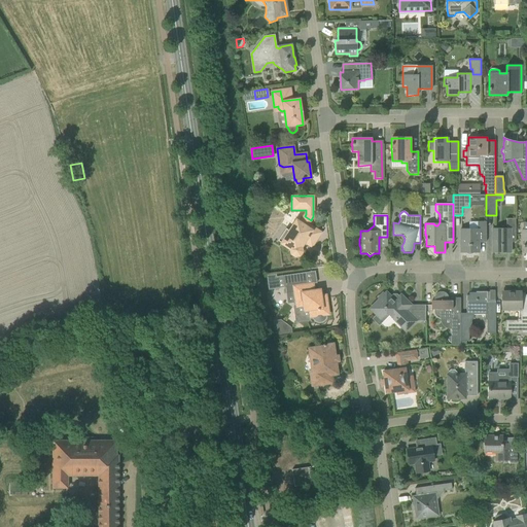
[(515,242),(515,232),(515,218),(506,218),(506,229),(492,229),(492,252),(511,252),(511,242),(515,242)]
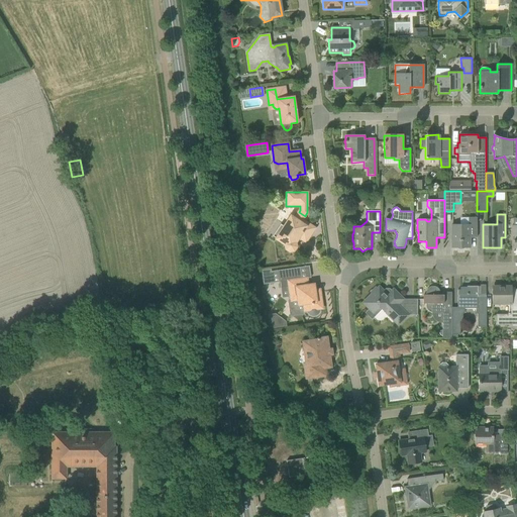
[(299,222),(294,219),(291,216),(284,227),(277,239),(276,239),(285,244),(286,249),(289,251),(294,250),(296,247),(295,242),(299,237),(305,242),(314,228),(302,220),(301,219),(299,222)]
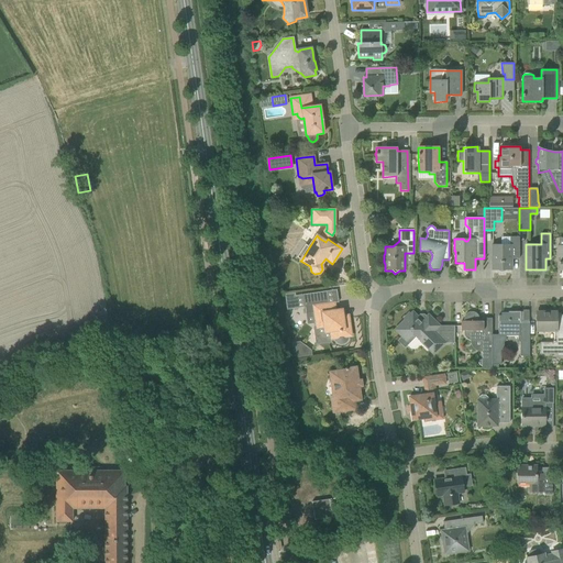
[(519,258),(519,247),(519,236),(509,236),(509,245),(492,245),(492,269),(497,269),(498,271),(499,272),(500,273),(503,273),(504,272),(506,271),(507,269),(511,269),(511,258),(519,258)]
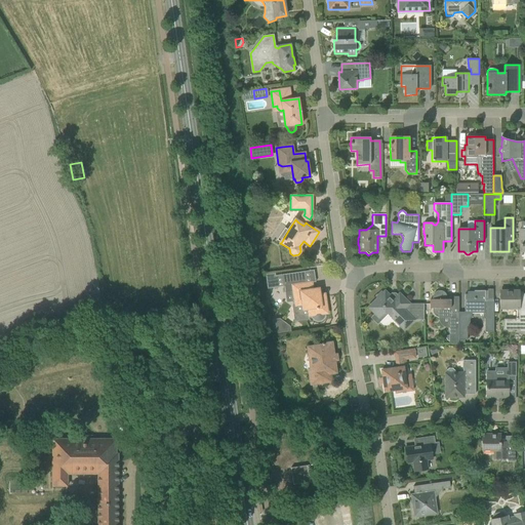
[(327,314),(324,294),(319,295),(319,289),(313,289),(312,283),(307,283),(305,272),(294,273),(282,275),(284,286),(285,292),(293,291),(294,300),(295,308),(293,308),(294,320),(308,319),(308,317),(313,317),(314,318),(314,319),(315,320),(316,320),(319,321),(320,320),(321,320),(322,319),(323,319),(323,318),(324,317),(324,316),(324,314),(327,314)]
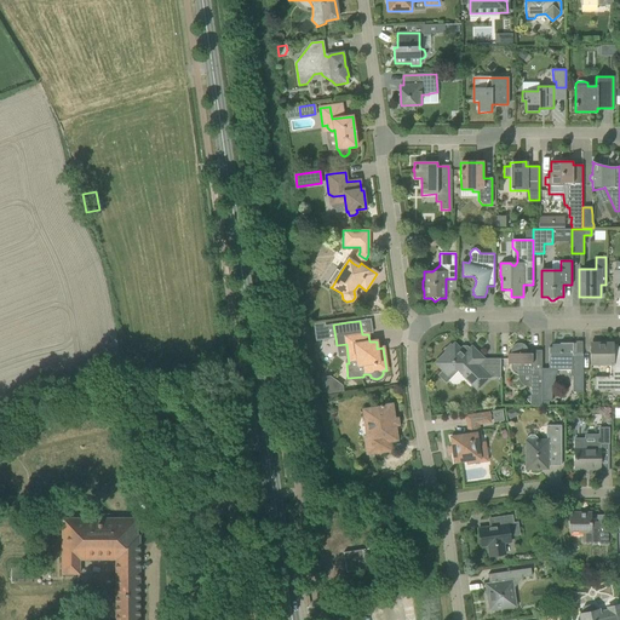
[(327,339),(326,326),(325,322),(314,325),(316,340),(327,339)]
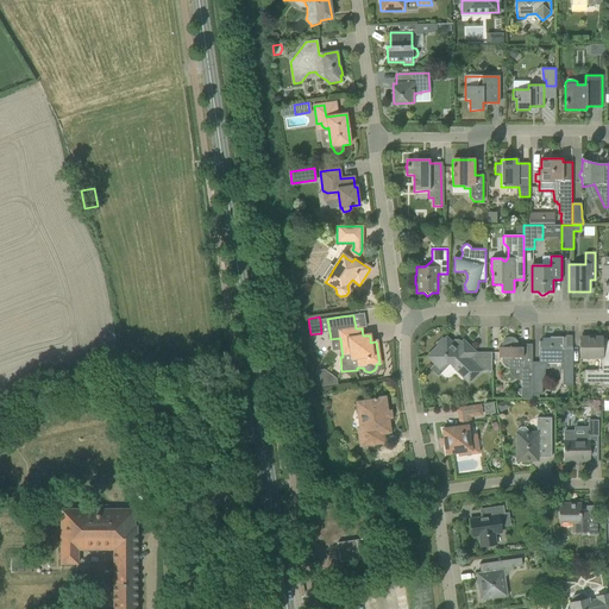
[(572,385),(572,360),(572,349),(563,349),(563,337),(550,337),(550,339),(542,339),(542,341),(539,341),(539,370),(545,370),(547,368),(547,360),(548,359),(558,359),(560,360),(560,368),(563,370),(563,385),(572,385)]
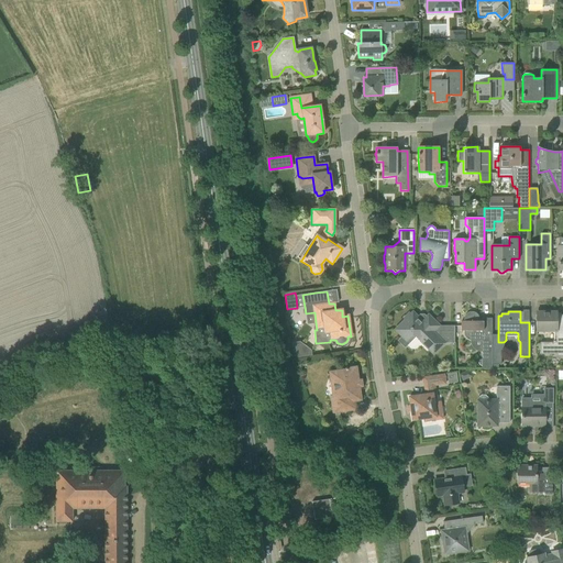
[(562,355),(562,315),(556,315),(556,311),(538,311),(538,315),(536,315),(536,326),(536,331),(555,331),(555,341),(553,341),(553,342),(540,342),(540,354),(562,354),(562,356),(562,355)]
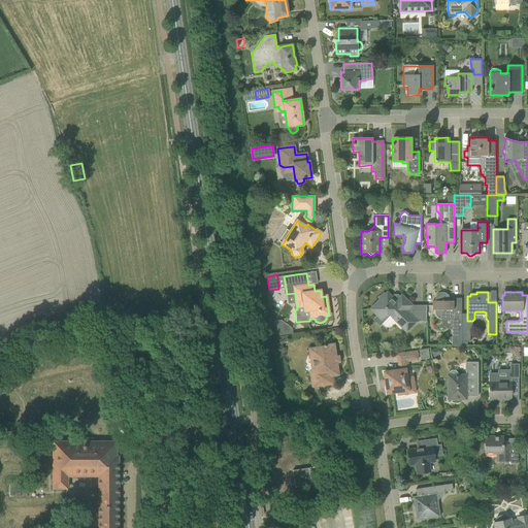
[(406,311),(411,305),(401,295),(398,299),(397,298),(394,298),(393,299),(387,293),(385,294),(384,293),(377,298),(380,300),(370,309),(377,316),(373,320),(380,325),(384,322),(383,318),(382,316),(386,311),(406,332),(417,322),(406,311)]
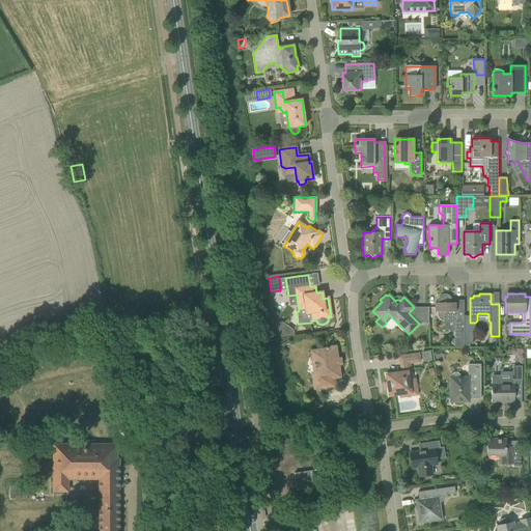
[(464,327),(464,315),(464,300),(454,300),(454,303),(452,303),(452,301),(451,300),(451,298),(450,297),(448,296),(447,295),(445,295),(444,295),(442,295),(441,296),(439,297),(438,298),(438,300),(437,302),(437,303),(435,303),(435,312),(437,312),(437,313),(438,316),(439,318),(441,320),(443,322),(444,323),(444,324),(444,326),(445,327),(446,328),(447,329),(449,330),(450,331),(451,331),(452,332),(454,332),(454,339),(453,339),(452,339),(452,340),(451,341),(451,342),(451,343),(452,343),(452,344),(453,344),(454,344),(454,347),(464,347),(464,344),(464,327)]
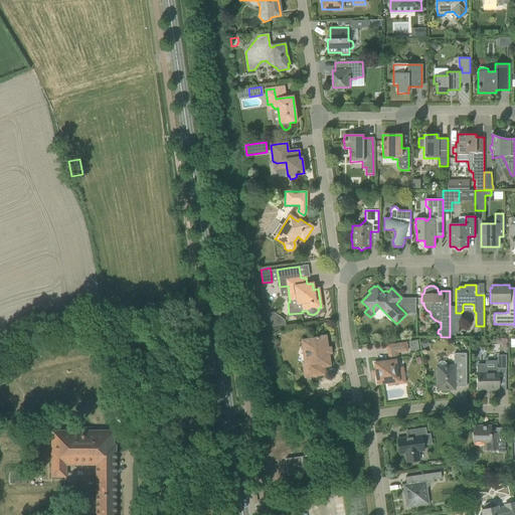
[(459,334),(459,317),(450,317),(450,334),(459,334)]
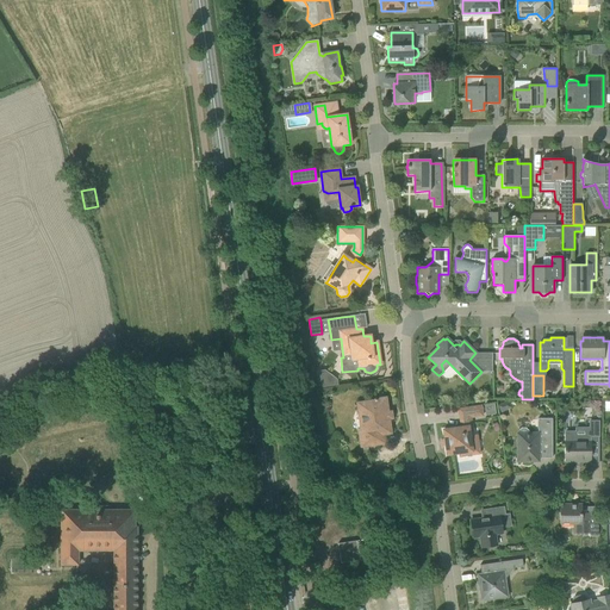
[(388,425),(385,406),(386,406),(385,398),(377,399),(375,398),(374,398),(374,400),(358,404),(359,412),(363,412),(365,428),(363,428),(366,439),(360,440),(361,447),(373,446),(385,443),(384,434),(391,433),(390,424),(388,425)]
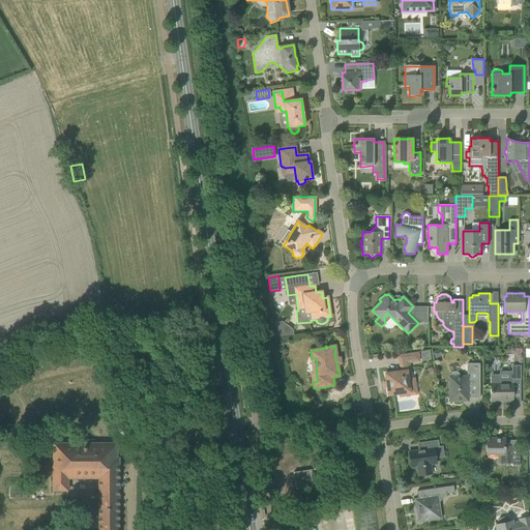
[(435,358),(444,354),(441,348),(433,352),(435,358)]
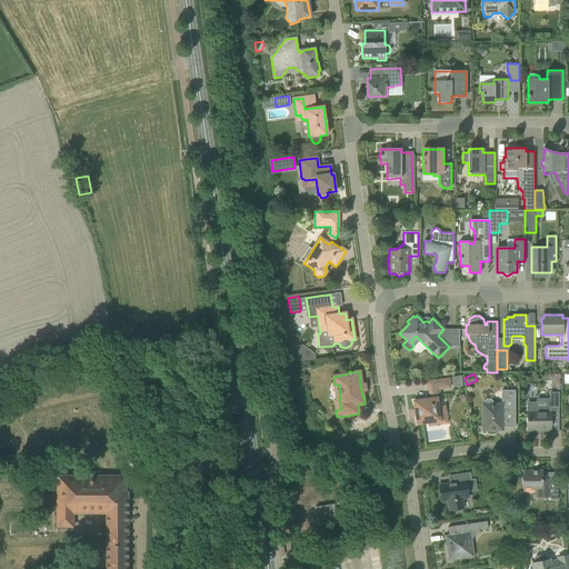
[(451,378),(452,387),(462,386),(461,377),(451,378)]
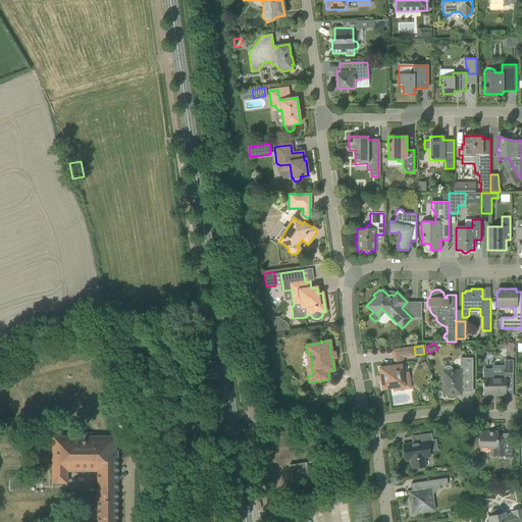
[(405,374),(404,364),(403,357),(413,355),(412,348),(393,351),(394,358),(395,366),(379,368),(382,389),(393,387),(394,390),(404,389),(402,374),(405,374)]
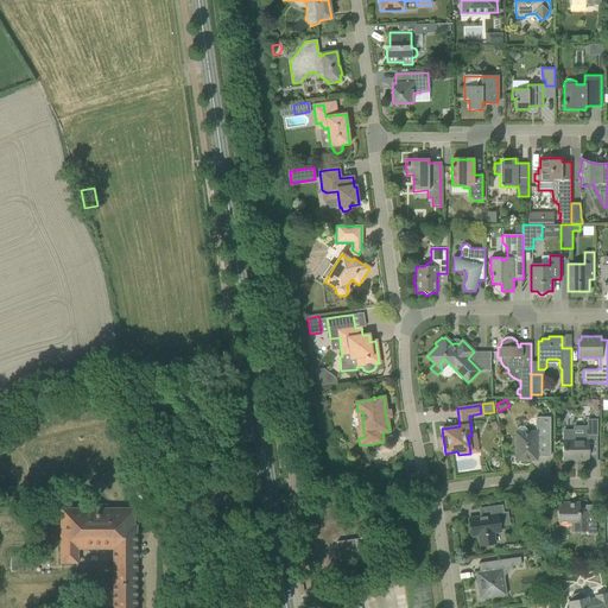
[(536,432),(526,432),(526,429),(524,425),(519,425),(517,429),(517,432),(515,432),(515,460),(537,460),(537,456),(550,456),(550,417),(536,417),(536,432)]
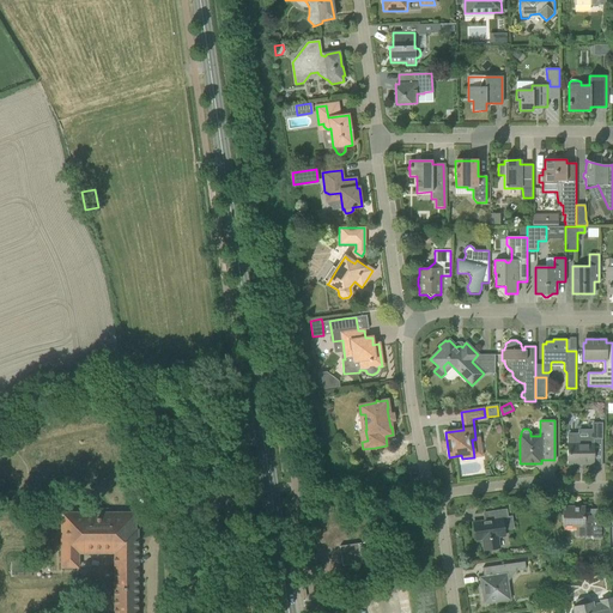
[(601,454),(601,442),(601,435),(593,435),(593,443),(568,443),(568,451),(568,463),(593,463),(593,454),(601,454)]
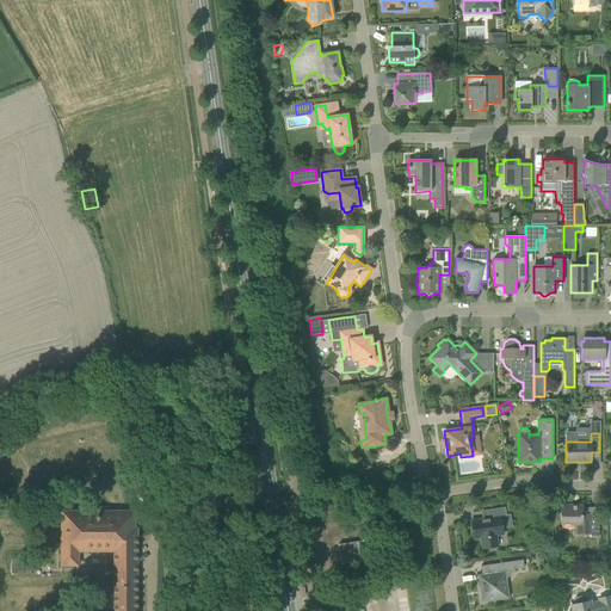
[(331,493),(333,510),(343,507),(340,492),(331,493)]
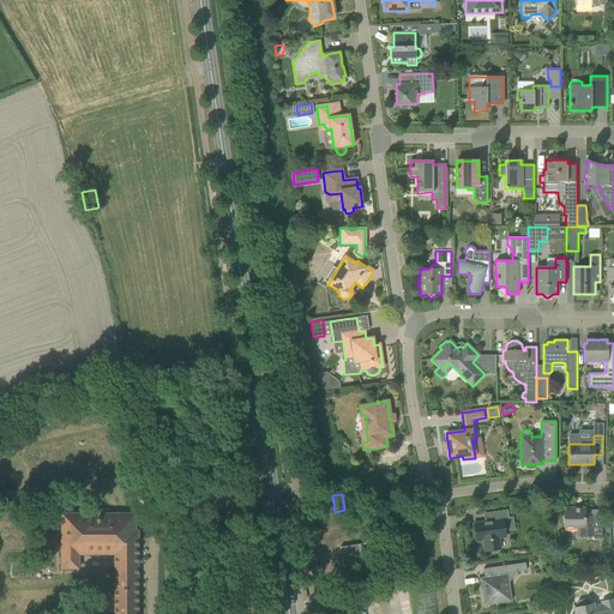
[(564,519),(564,528),(578,528),(578,536),(593,536),(594,539),(602,539),(602,536),(602,533),(602,521),(593,521),(593,517),(593,512),(585,512),(585,507),(564,507),(564,519)]
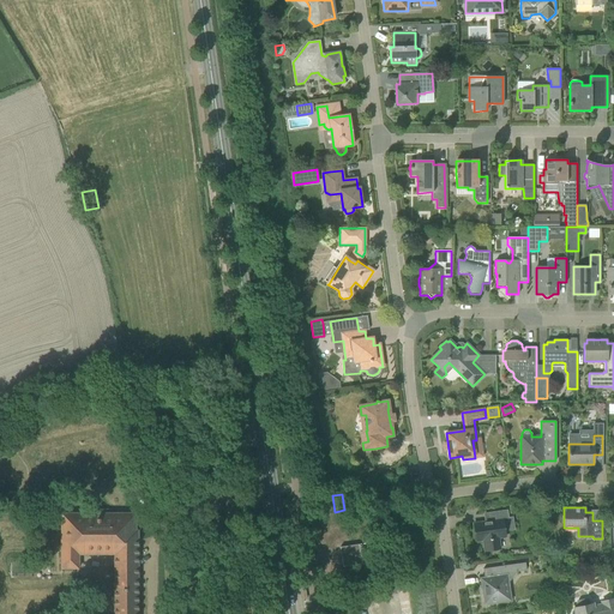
[(512,518),(507,519),(506,511),(489,513),(491,522),(473,524),(476,542),(483,541),(485,552),(500,549),(499,539),(506,537),(505,533),(513,530),(512,518)]
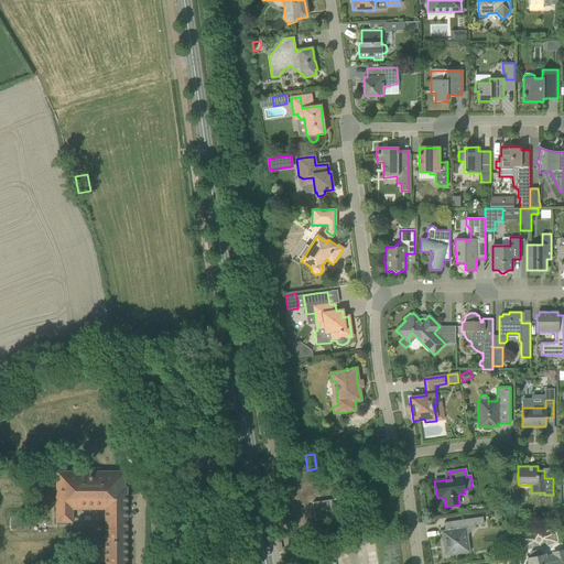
[(72,509),(106,509),(105,563),(126,563),(127,488),(125,488),(125,472),(56,472),(56,522),(72,522),(72,509)]
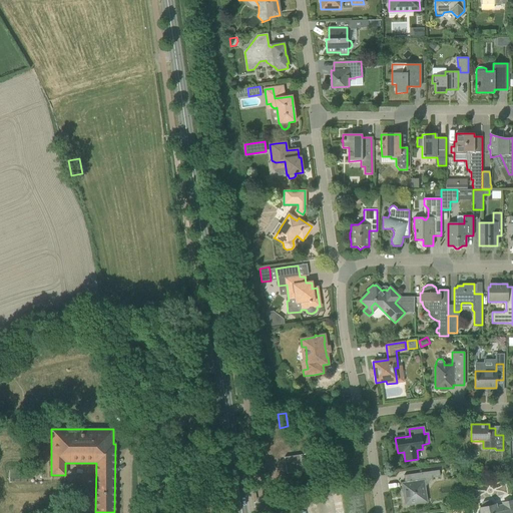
[(284,457),(285,460),(287,474),(308,470),(306,454),(284,457)]
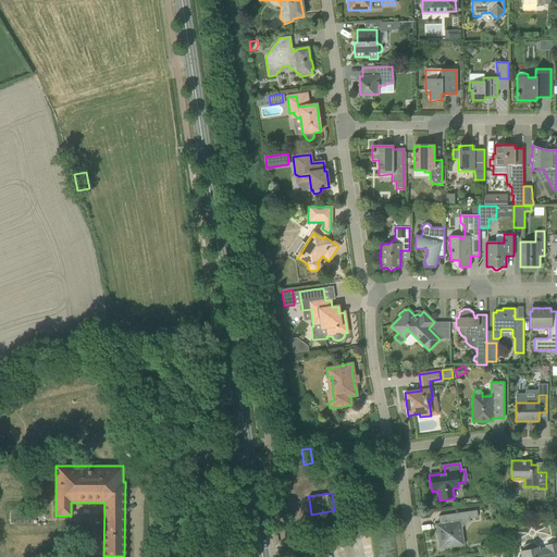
[(477,510),(448,515),(438,516),(440,524),(436,525),(440,548),(462,545),(460,530),(469,519),(478,517),(477,510)]
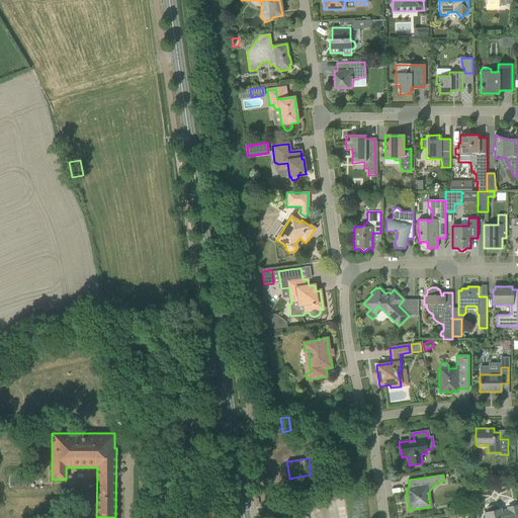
[(340,500),(337,476),(321,478),(325,502),(340,500)]
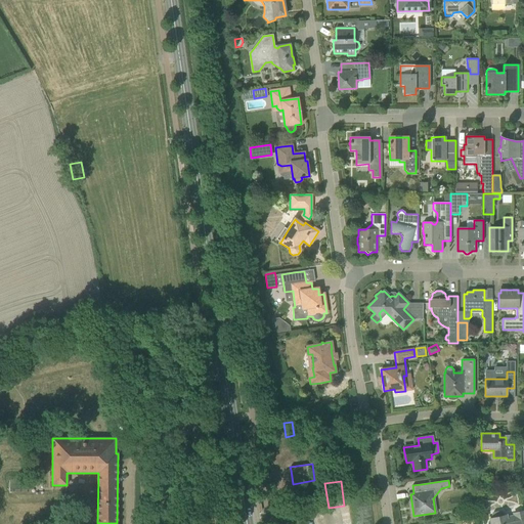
[(523,523),(523,512),(523,511),(513,514),(514,516),(507,518),(506,515),(490,519),(490,520),(488,522),(488,523),(487,523),(523,523)]
